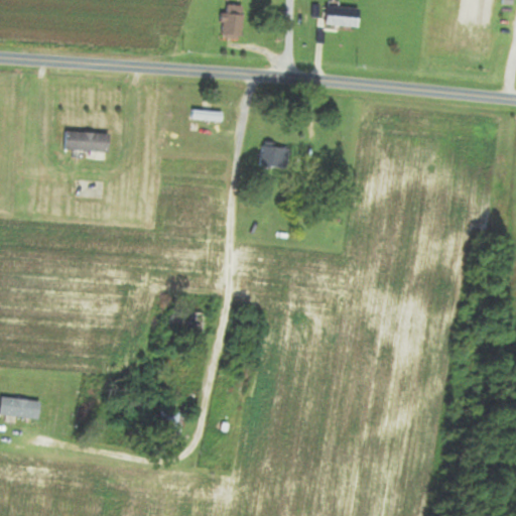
[(244,7),(225,6),(223,39),(243,39),(244,7)]
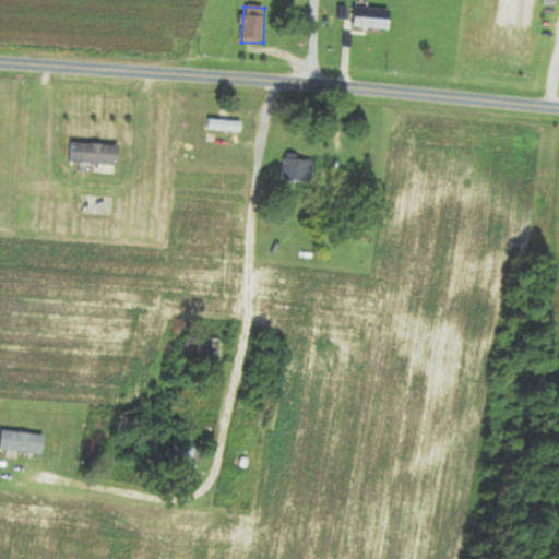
[(389,31),(391,10),(355,8),(354,28),(389,31)]
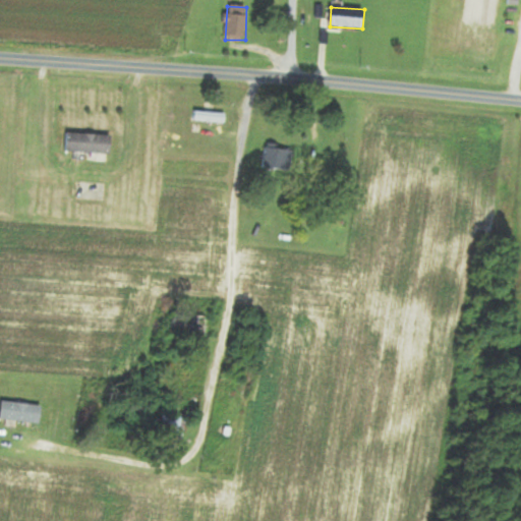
[(194,120),(224,124),(225,115),(195,111),(194,120)]
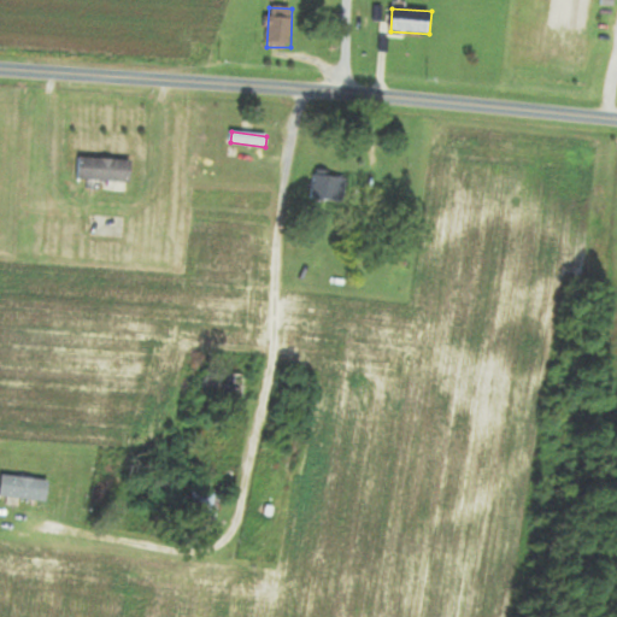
[(77,181),(130,182),(130,160),(77,159),(77,181)]
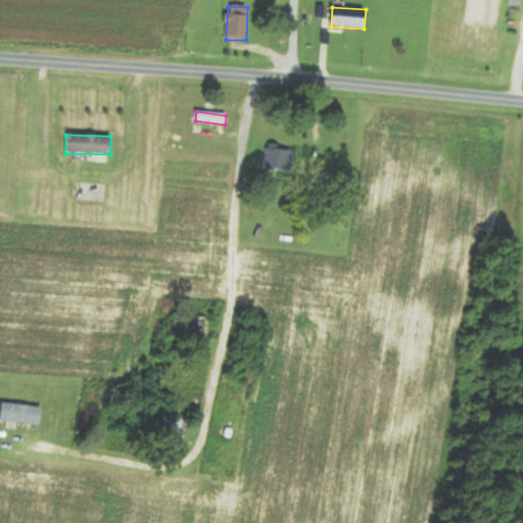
[(295,152),(266,148),(264,171),(292,174),(295,152)]
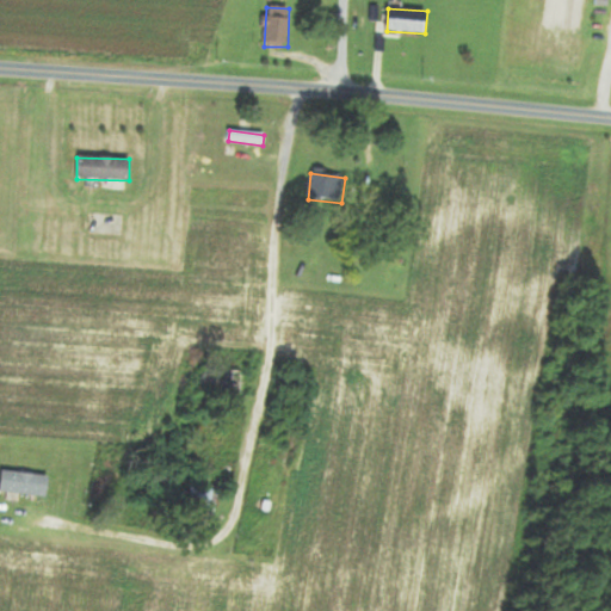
[(0,492),(47,497),(49,475),(0,470),(0,492)]
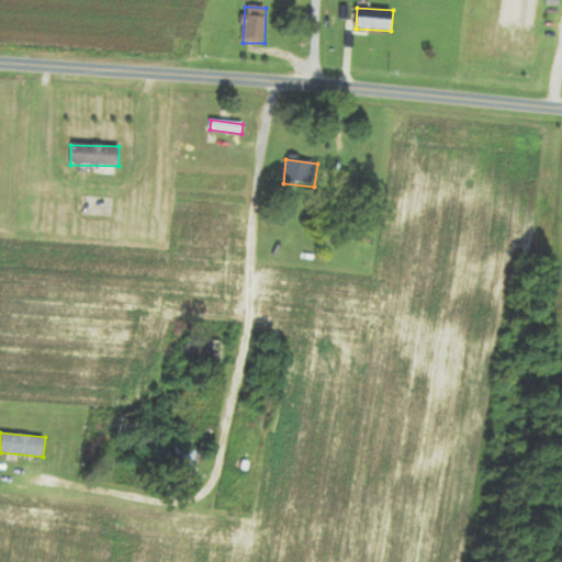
[(200,447),(181,444),(178,460),(197,463),(200,447)]
